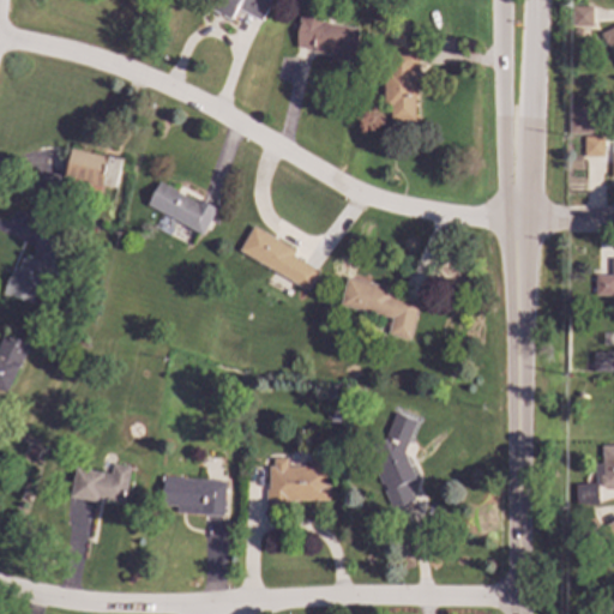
[(216,0),(212,11),(232,19),(236,10),(262,22),(271,0),(216,0)]
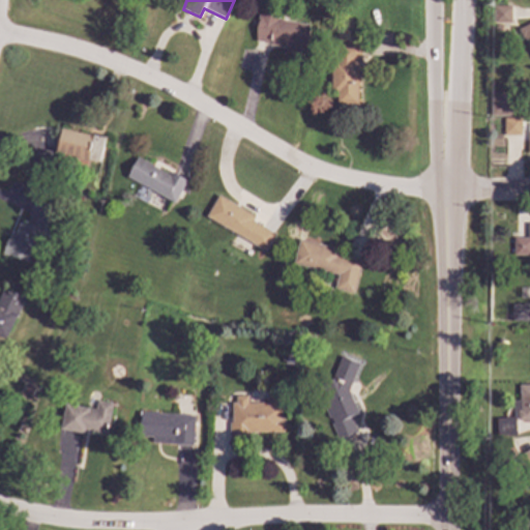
[(509,24),(493,24),(493,6),(509,6),(509,24)]
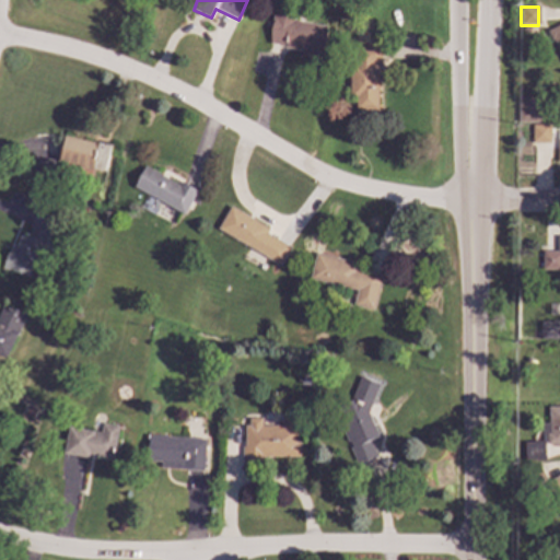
[(326,23),(272,16),(268,47),(323,54),(326,23)]
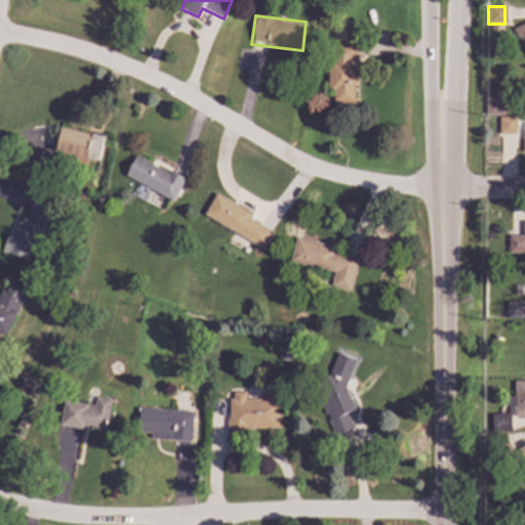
[(524,52),(518,37),(516,38),(513,30),(524,24),(524,52)]
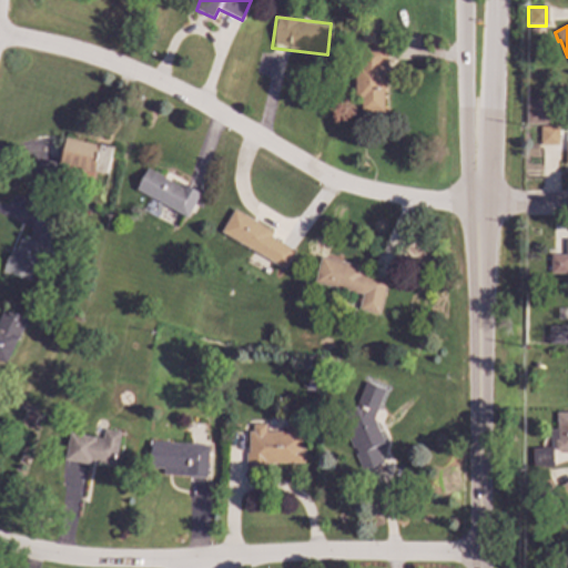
[(385,48),(356,48),(355,113),(383,114),(385,48)]
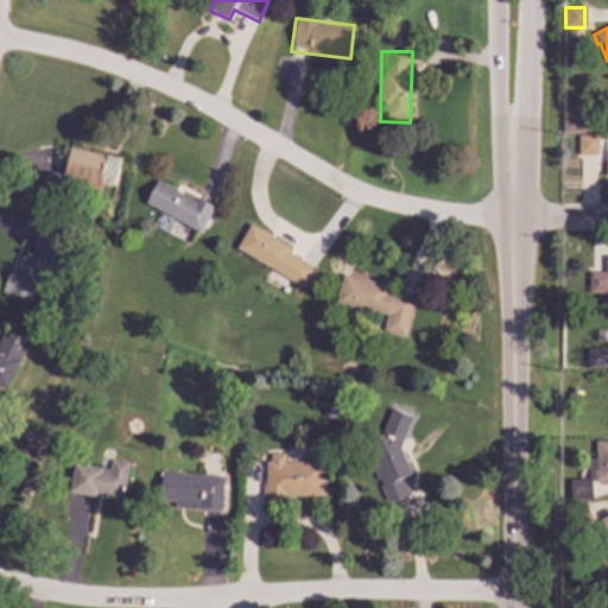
[(586,135),(564,135),(565,109),(586,109),(586,135)]
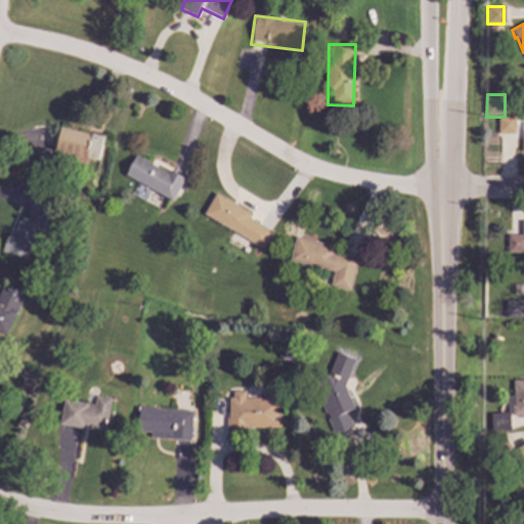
[(514,134),(497,134),(497,118),(514,118),(514,134)]
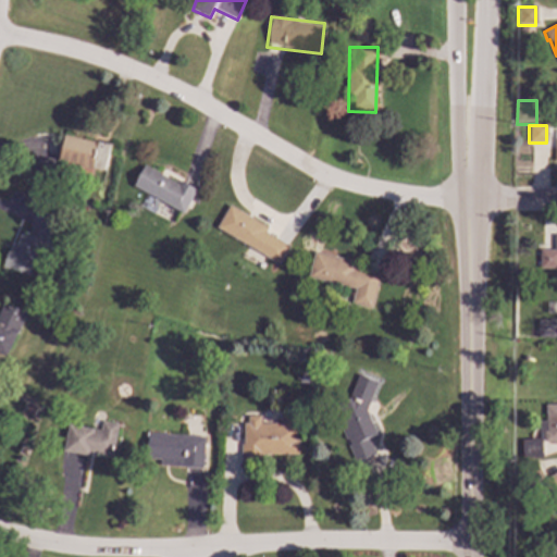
[(109,145),(63,135),(58,161),(103,170),(109,145)]
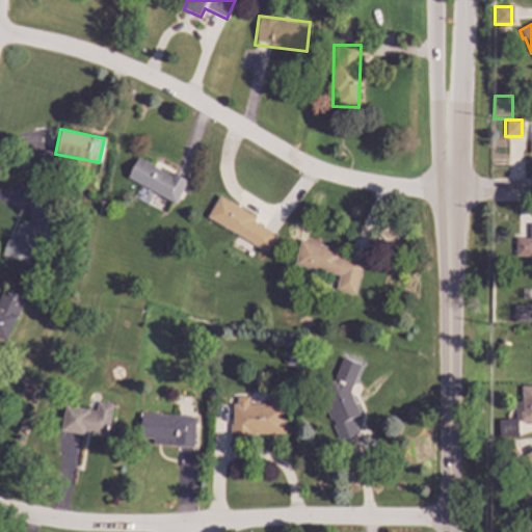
[(126,179),(176,203),(186,182),(137,157),(126,179)]
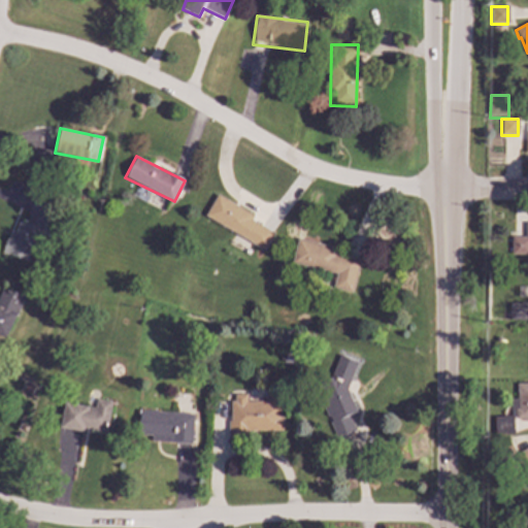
[(254,215),(217,195),(204,217),(264,249),(273,232),(251,220),(254,215)]
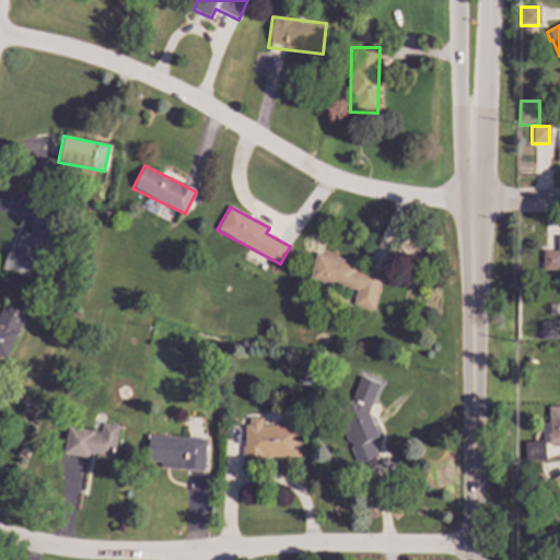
[(4,269),(28,277),(37,248),(45,251),(55,220),(34,213),(27,234),(16,231),(4,269)]
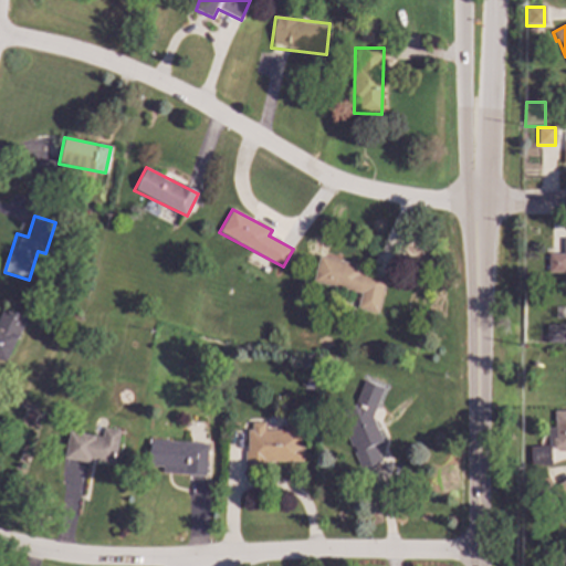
[(565,273),(547,273),(547,254),(562,254),(562,239),(565,239),(565,273)]
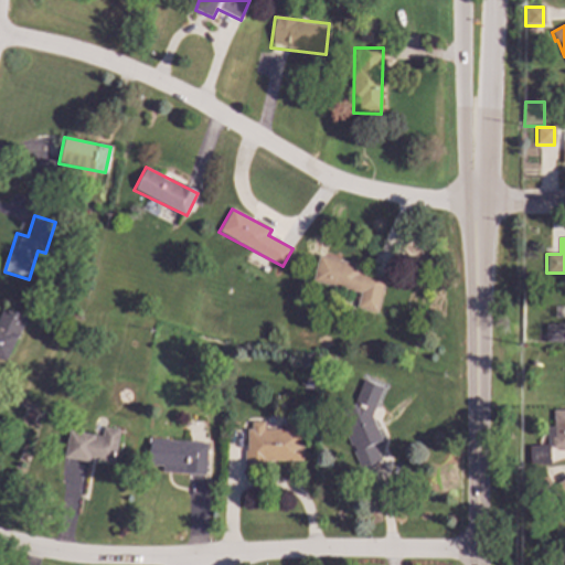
[(312,283),(360,291),(356,308),(377,312),(384,276),(359,272),(360,264),(317,256),(312,283)]
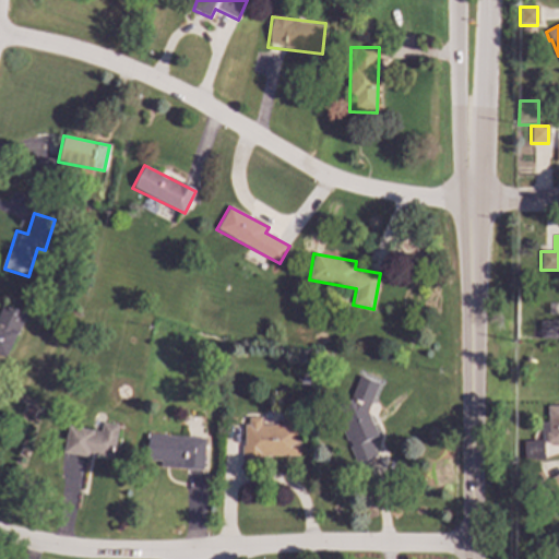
[(25,313),(0,302),(0,354),(7,357),(25,313)]
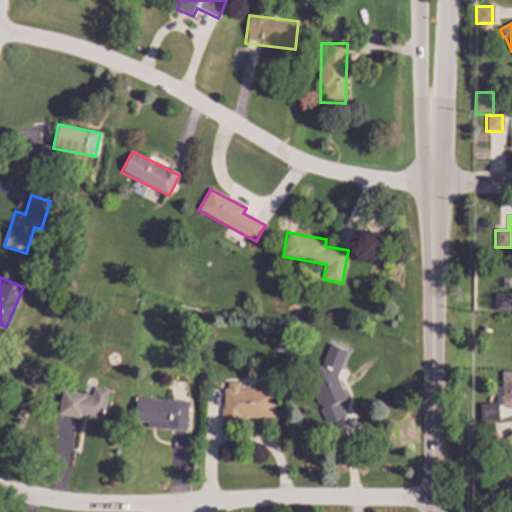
[(510,311),(494,311),(494,295),(509,295),(510,311)]
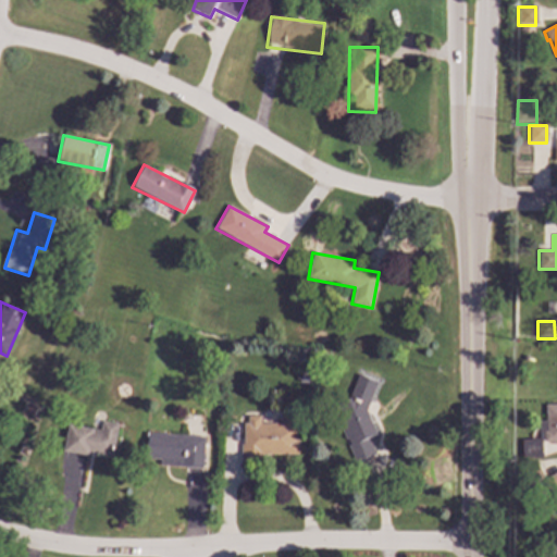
[(376,381),(356,374),(337,423),(353,462),(374,455),(368,437),(375,434),(366,410),(376,381)]
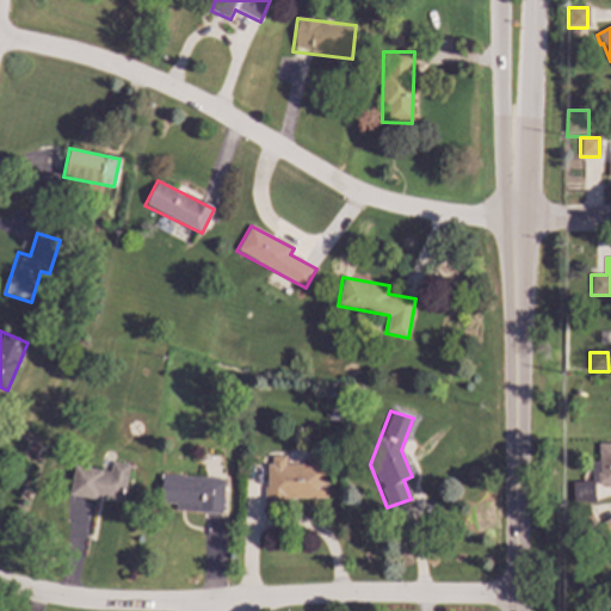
[(610,483),(596,486),(596,485),(593,485),(594,504),(572,504),(571,483),(592,482),(591,463),(598,463),(597,446),(610,445),(610,483)]
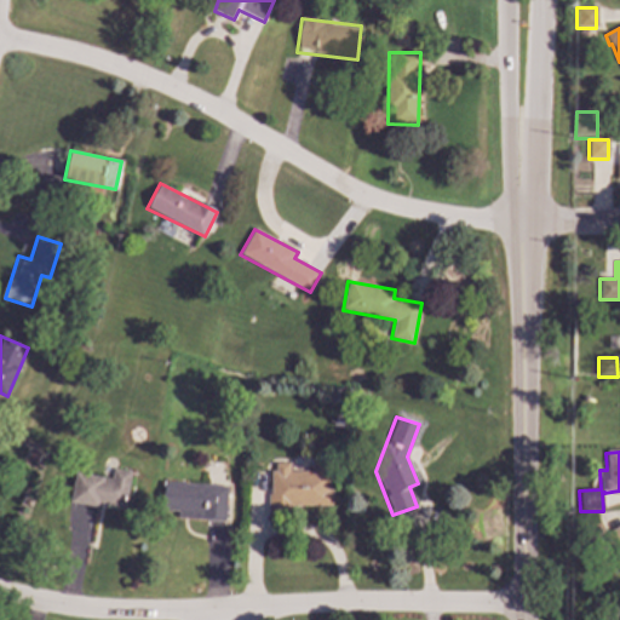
[(329,506),(329,463),(310,461),(310,471),(290,471),(290,463),(270,463),(270,517),(293,517),(293,506),(329,506)]
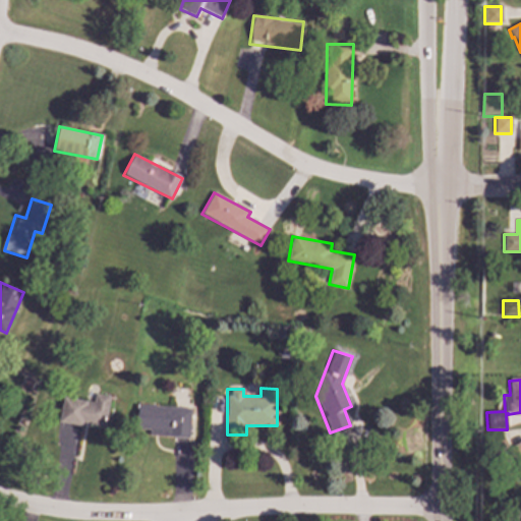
[(109,396),(95,394),(93,402),(63,397),(59,420),(104,427),(109,396)]
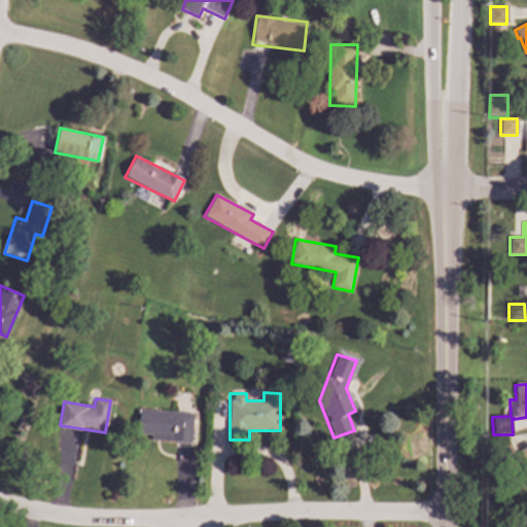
[(150,441),(190,443),(192,412),(138,410),(137,433),(151,434),(150,441)]
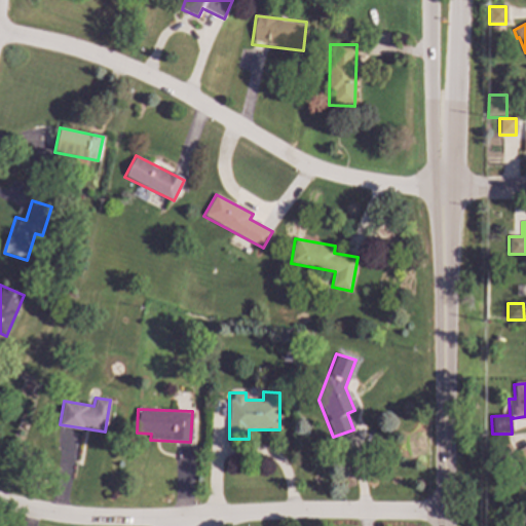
[(72,478),(79,429),(58,426),(50,475),(72,478)]
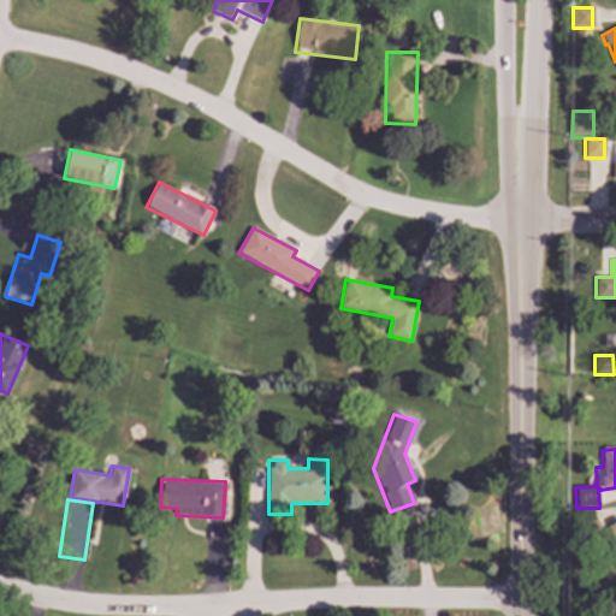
[(615,560),(606,540),(605,542),(600,532),(615,523),(615,560)]
